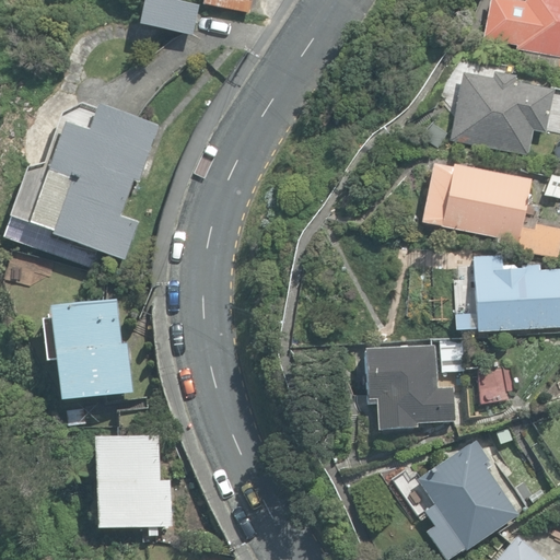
[(185,0),(141,0),(137,24),(194,36),(200,3),(185,0)]
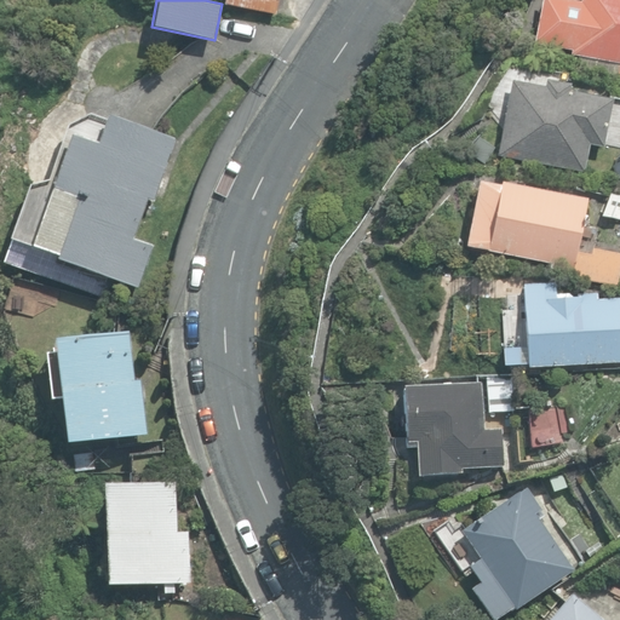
[(223,0),(222,5),(275,16),(277,0),(223,0)]
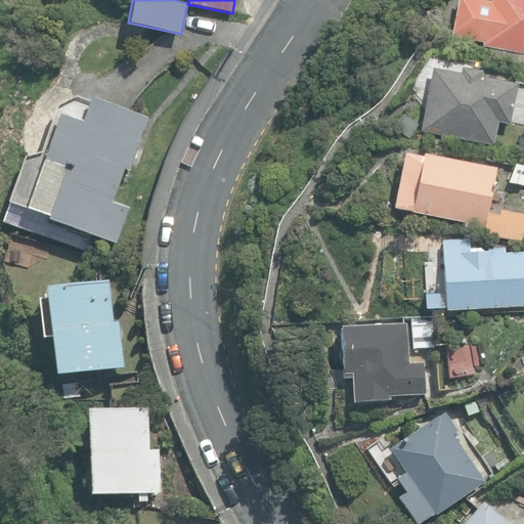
[(523,0),(490,0),(483,47),(523,54),(523,60),(523,62),(523,61),(523,0)]
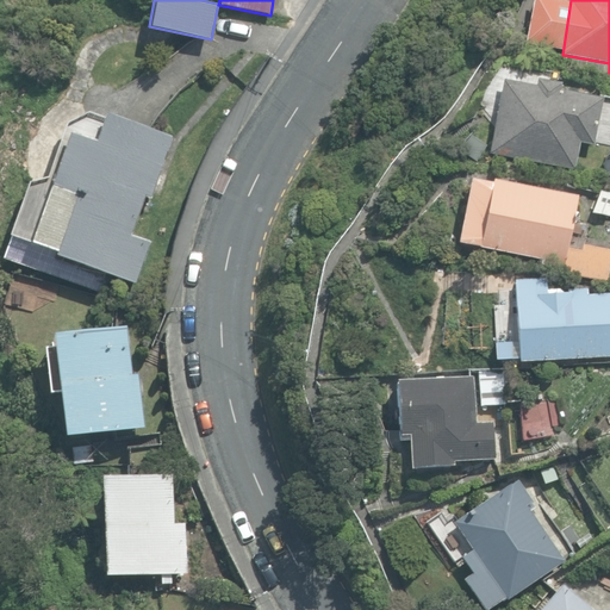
[(490,154),(574,169),(579,143),(593,145),(602,98),(559,91),(561,83),(536,79),(535,86),(503,80),(490,154)]
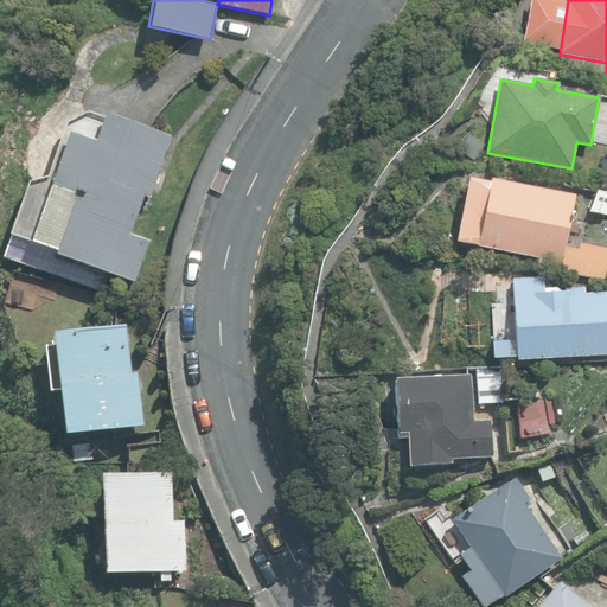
[(56,255),(135,283),(149,241),(132,234),(145,197),(151,198),(172,138),(107,115),(97,141),(71,133),(51,187),(76,196),(56,255)]
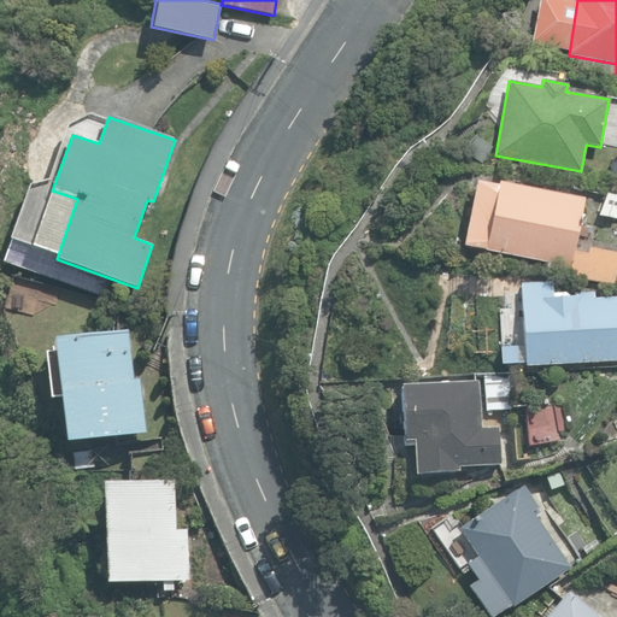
[(546,271),(613,285),(616,265),(616,253),(588,247),(587,253),(574,251),(585,199),(499,182),(498,184),(477,181),(464,246),(548,263),(546,271)]
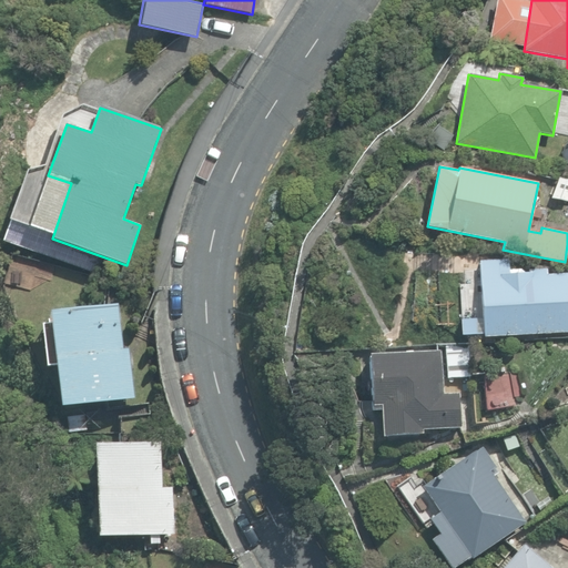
[(479,262),(484,336),(567,331),(567,304),(566,274),(546,275),(546,271),(528,271),(528,273),(521,273),(521,270),(508,270),(507,260),(479,262)]
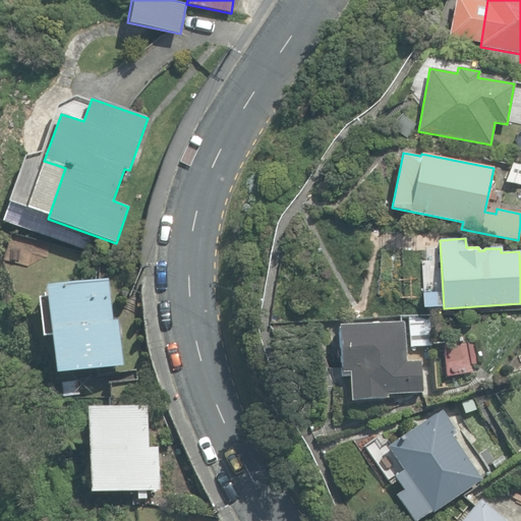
[(47,286),(57,373),(123,365),(118,319),(112,320),(107,279),(47,286)]
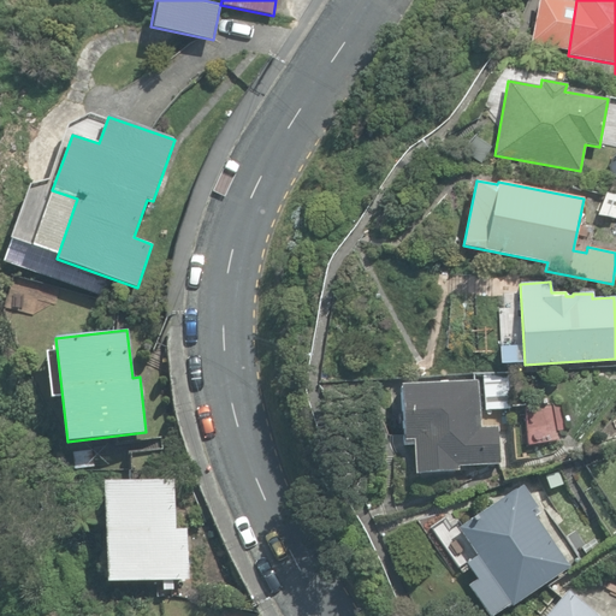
[(413,445),(415,473),(457,471),(457,466),(499,463),(497,427),(480,427),(478,380),(400,385),(403,445),(413,445)]
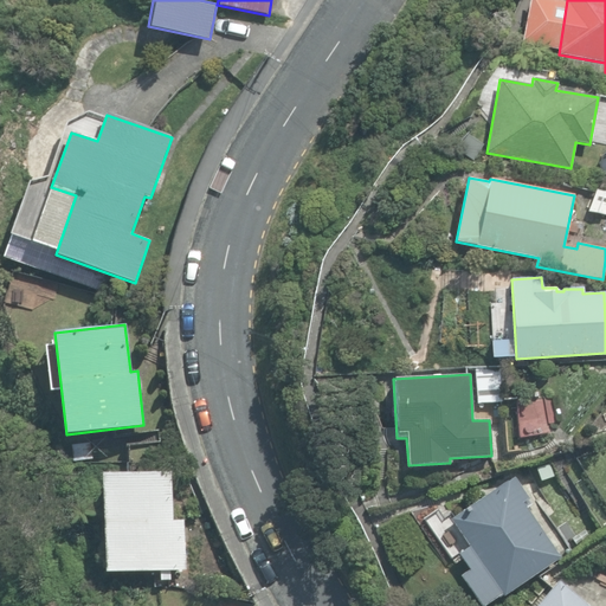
[(492,475),(534,462),(519,416),(503,420),(507,446),(491,451),(495,461),(489,462),(492,475)]
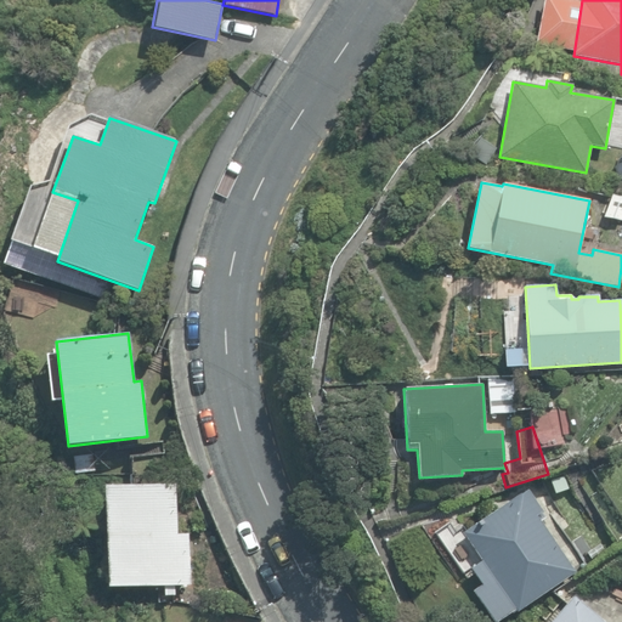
[(164,586),(164,595),(175,595),(175,586),(191,586),(188,533),(177,533),(175,482),(105,485),(108,587),(164,586)]
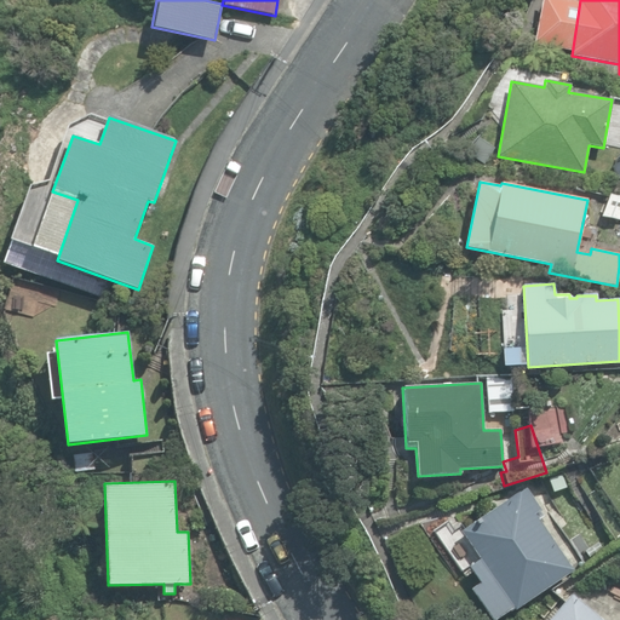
[(471,589),(491,619),(492,619),(512,607),(515,609),(573,570),(539,520),(544,516),(540,510),(541,510),(526,487),(461,530),(480,558),(468,566),(480,583),(471,589)]
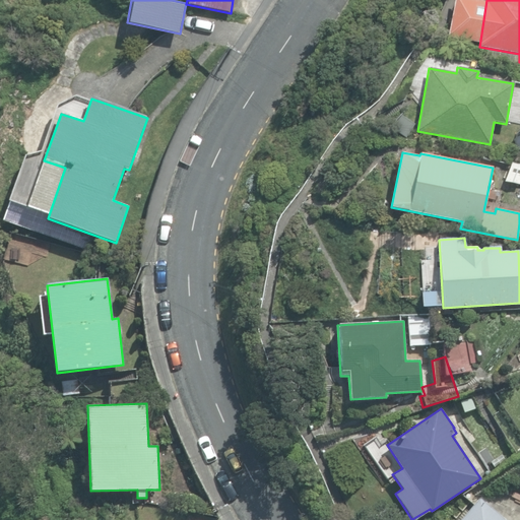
[(505,519),(479,498),(459,519),(505,519)]
